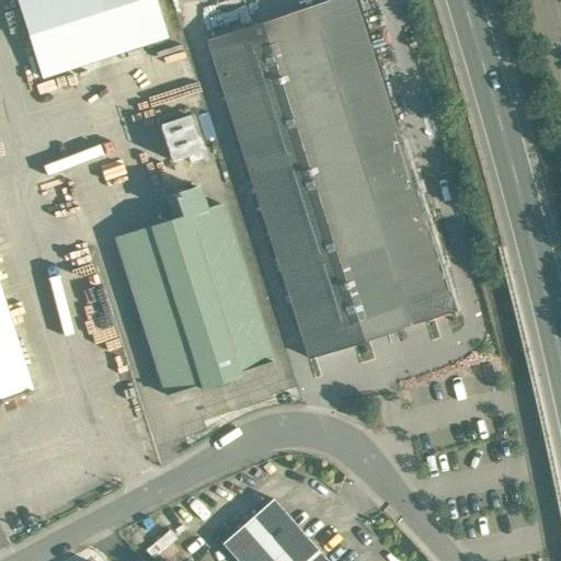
[(153,0),(15,0),(42,80),(167,39),(153,0)]
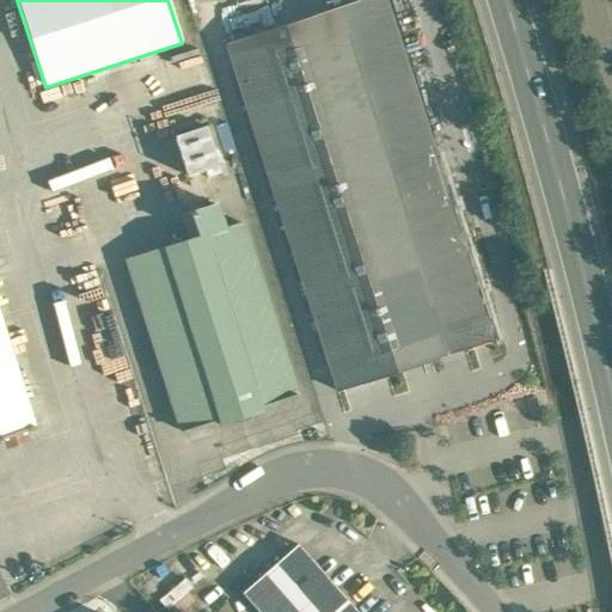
[(389,0),(361,0),(226,43),(337,391),(499,340),(389,0)]
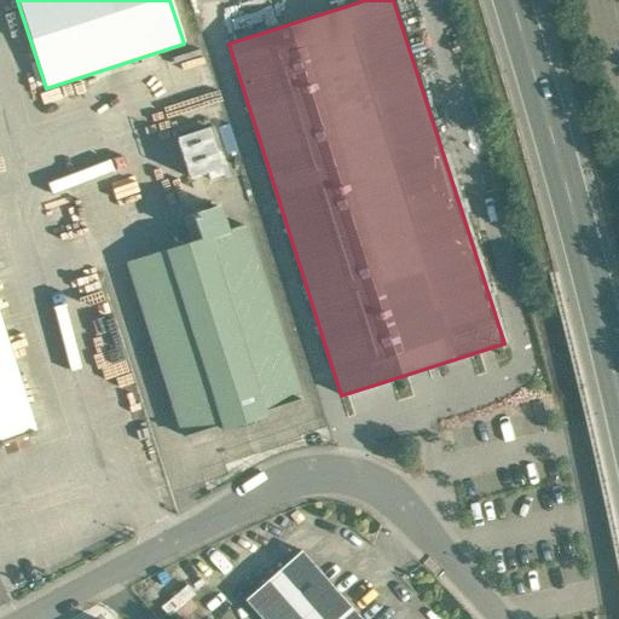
[(210,123),(181,133),(195,177),(224,167),(210,123)]
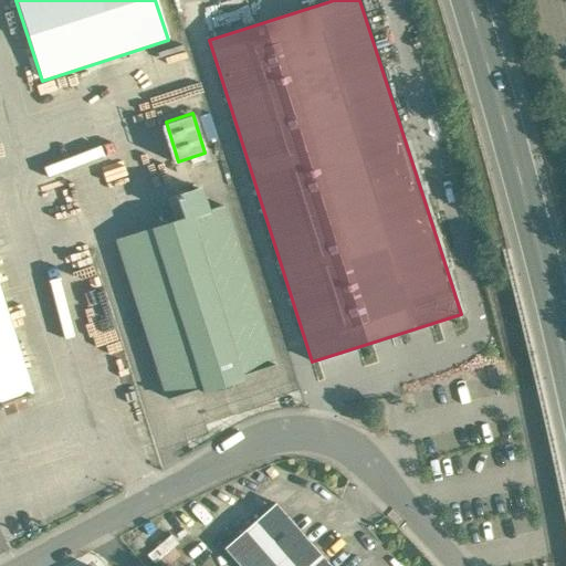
[(198,188),(176,196),(182,218),(117,239),(158,368),(156,369),(158,377),(161,376),(168,398),(201,388),(202,391),(213,388),(215,391),(231,386),(231,383),(242,379),(240,375),(273,365),(222,206),(206,210),(198,188)]
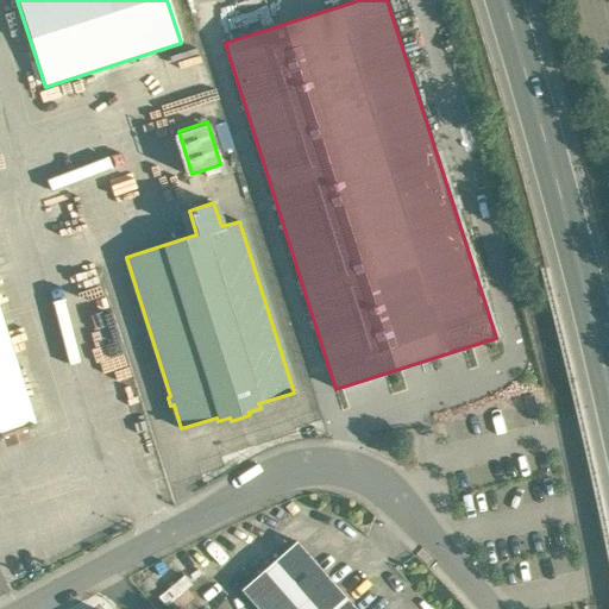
[(0,435),(35,425),(0,315),(0,435)]
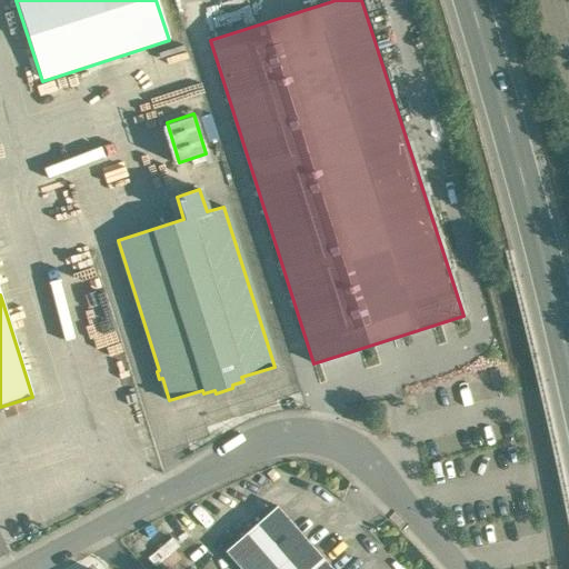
[(308,568),(321,557),(276,505),(225,550),(240,568),(308,568)]
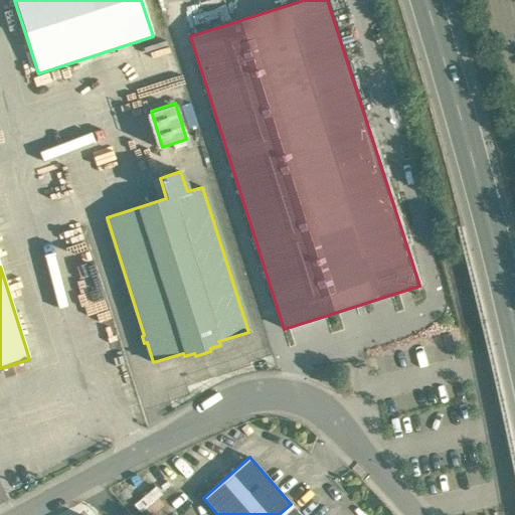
[(142,514),(165,502),(156,486),(134,498),(142,514)]
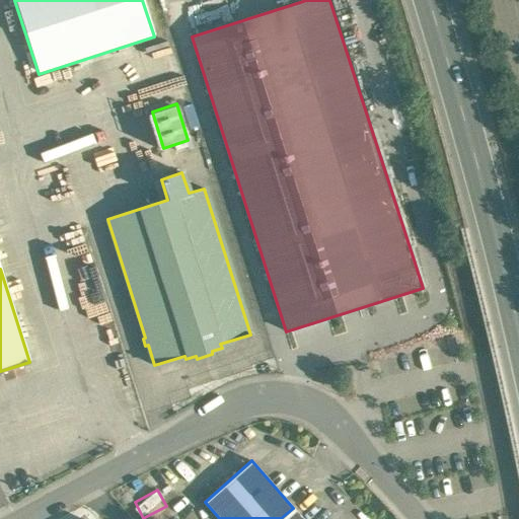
[(302,518),(293,508),(281,518),(302,518)]
